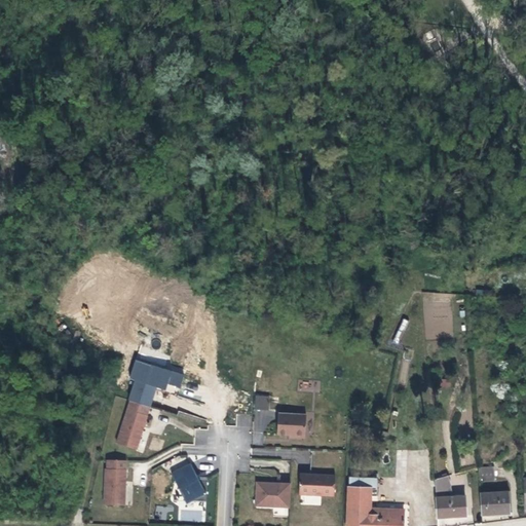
[(136,360),(133,368),(148,372),(150,365),(136,360)]
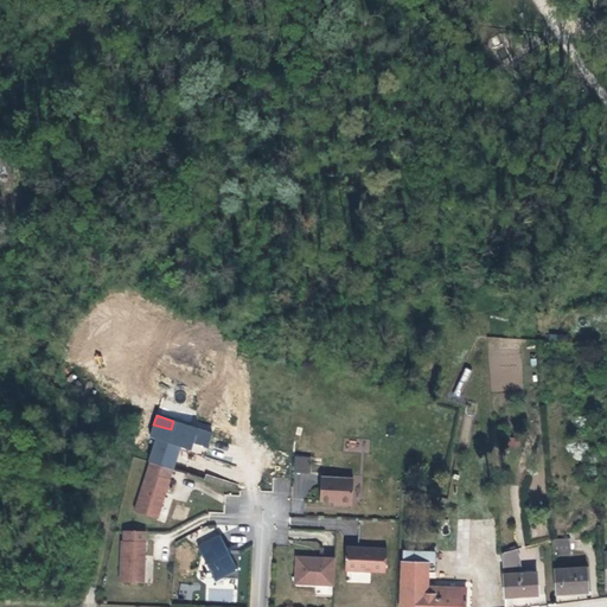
[(148,461),(151,462),(171,468),(177,449),(178,446),(191,449),(192,442),(206,446),(211,433),(173,421),(171,429),(153,425),(149,438),(155,439),(148,461)]
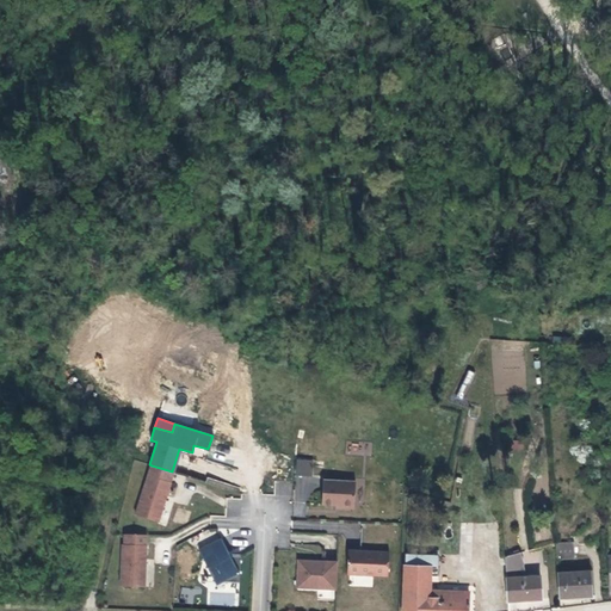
[(207,457),(192,452),(179,449),(178,452),(205,460),(207,457)]
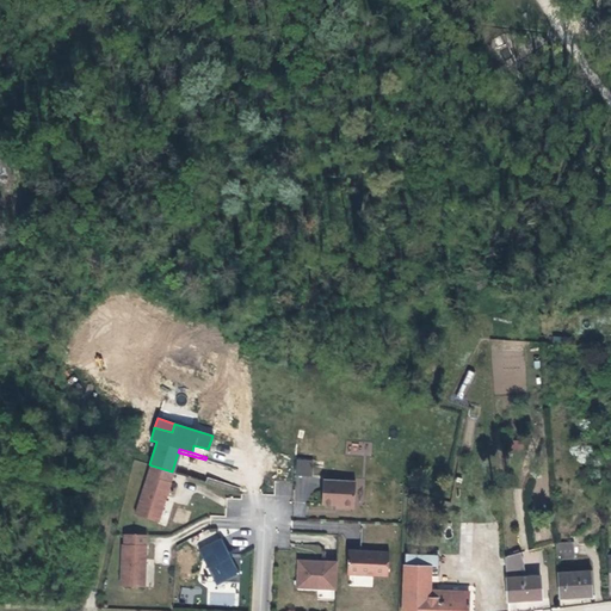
[(296,476),(312,476),(313,460),(296,458),(296,476)]
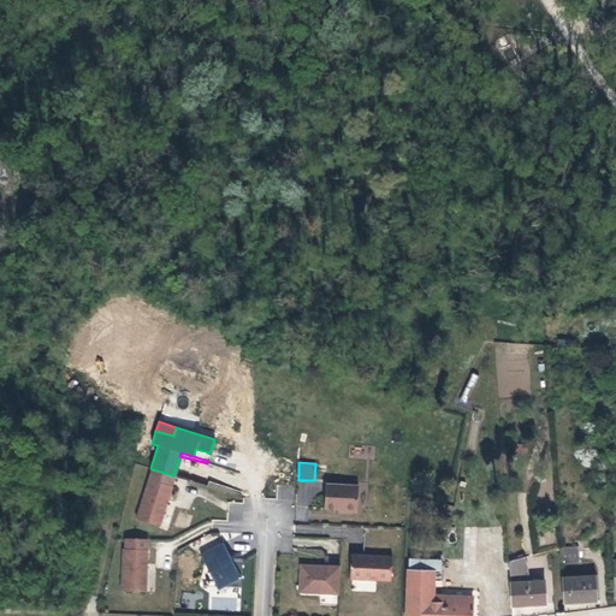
[(171,485),(173,475),(153,469),(137,520),(159,526),(171,486),(171,485)]
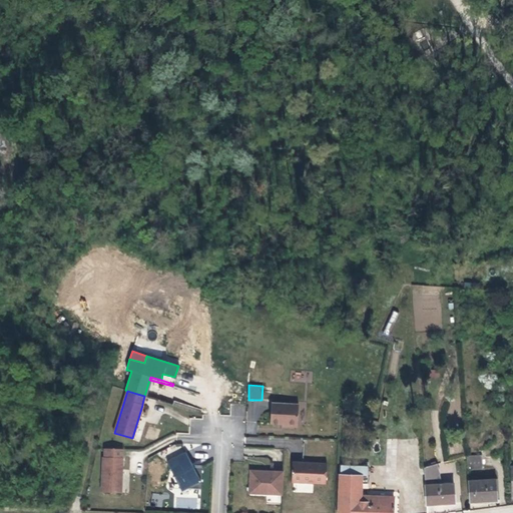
[(300,402),(272,402),(272,422),(287,422),(290,425),(296,425),(299,423),(300,402)]
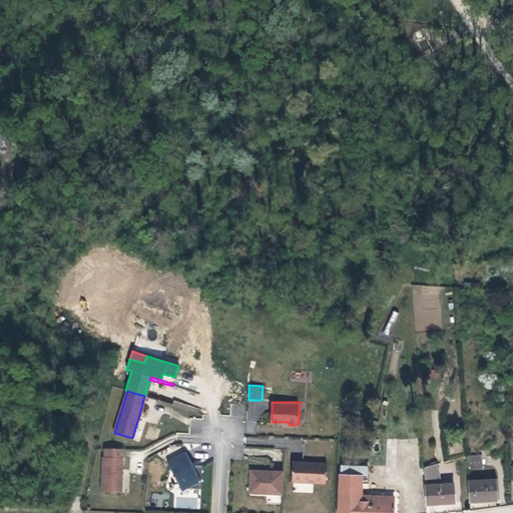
[(123,449),(106,448),(105,457),(104,457),(102,492),(122,493),(123,458),(123,449)]
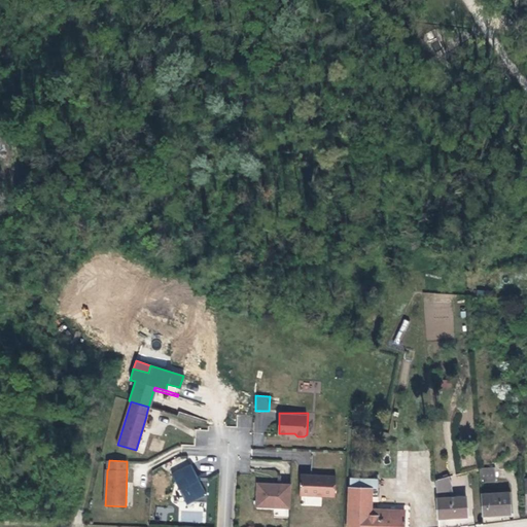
[(198,479),(190,464),(171,473),(186,503),(191,501),(206,501),(207,479),(198,479)]
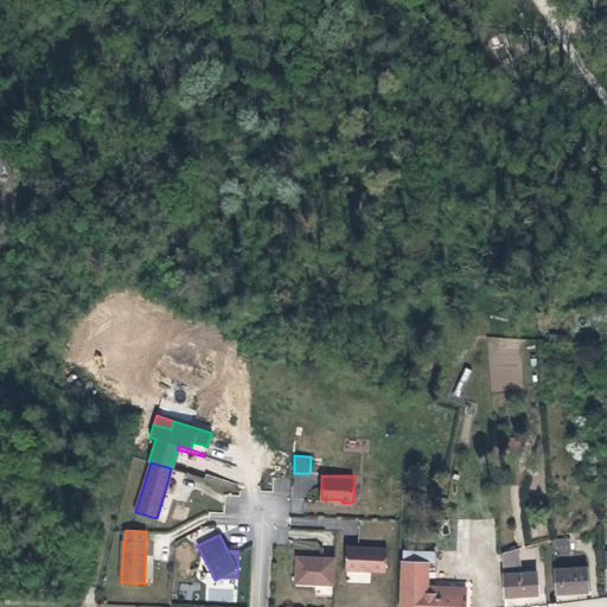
[(568,541),(553,540),(553,554),(569,554),(568,541)]
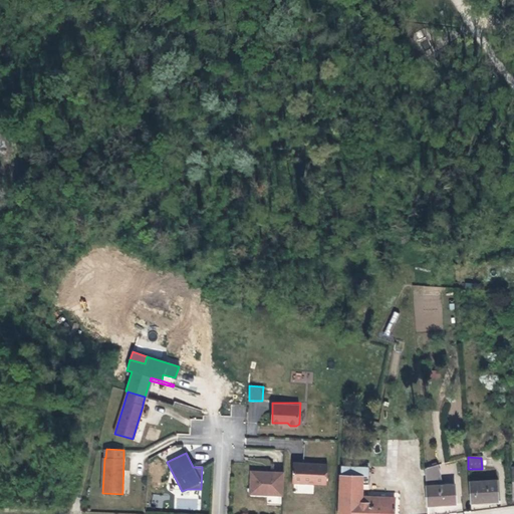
[(327,462),(293,461),(292,482),(327,483),(327,462)]
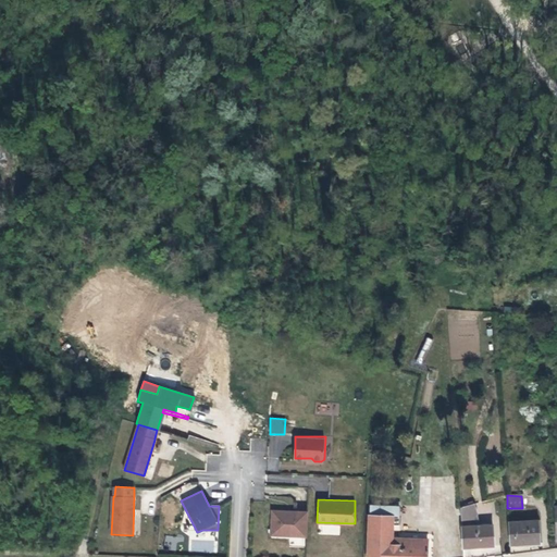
[(459,505),(459,515),(459,525),(465,521),(469,521),(469,515),(469,504),(459,505)]
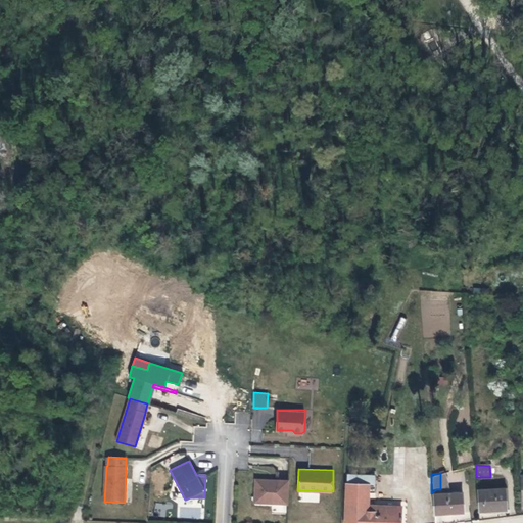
[(287,503),(288,479),(254,478),(254,502),(287,503)]
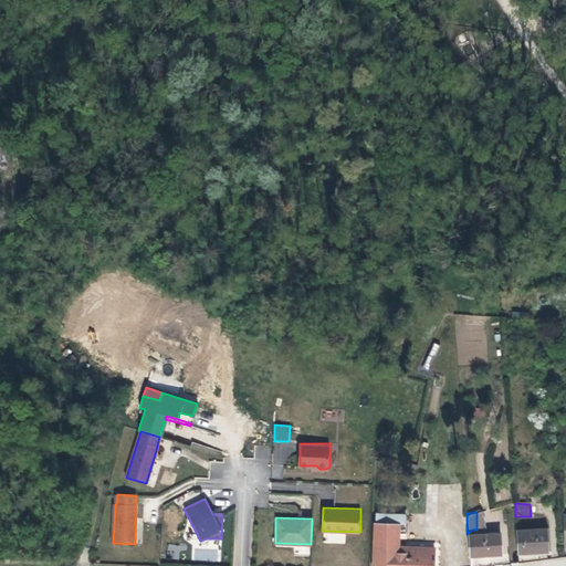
[(397,546),(397,521),(375,521),(373,565),(431,565),(432,547),(397,546)]
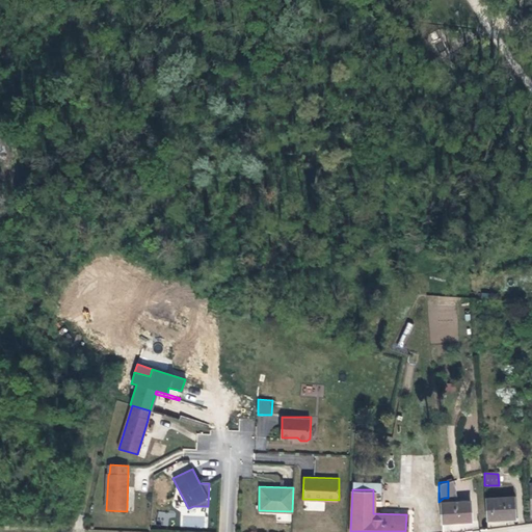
[(510,520),(510,498),(484,498),(483,520),(510,520)]
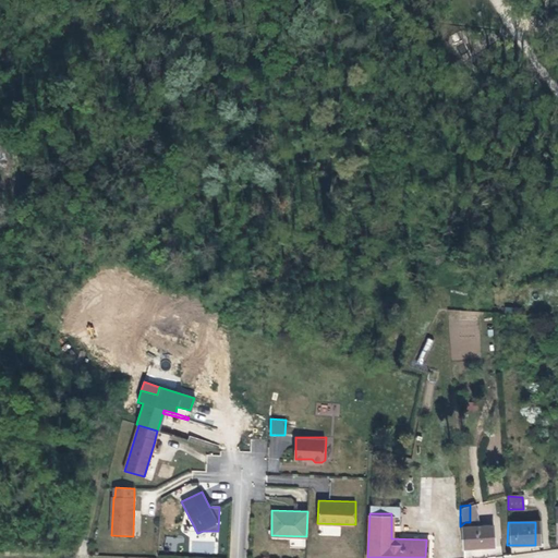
[(493,546),(492,525),(461,525),(461,546),(493,546)]
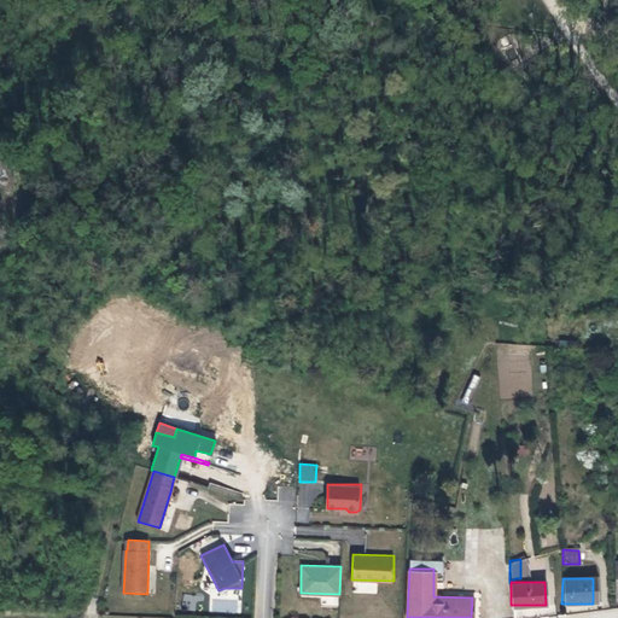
[(182,608),(198,610),(199,595),(184,594),(182,608)]
